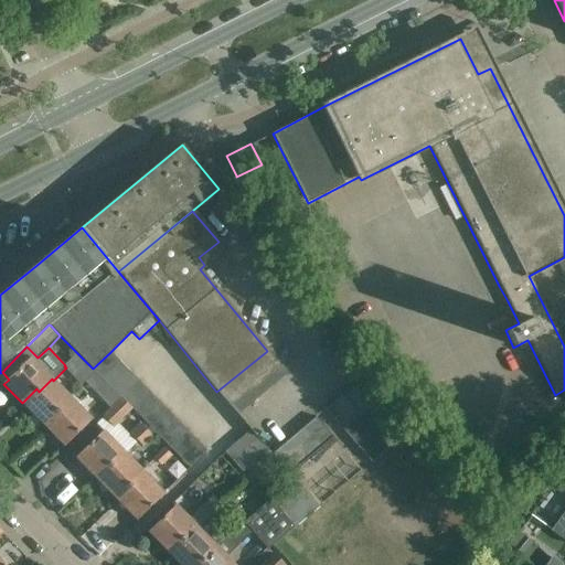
[(120,362),(110,352),(93,369),(94,371),(102,379),(120,362)]
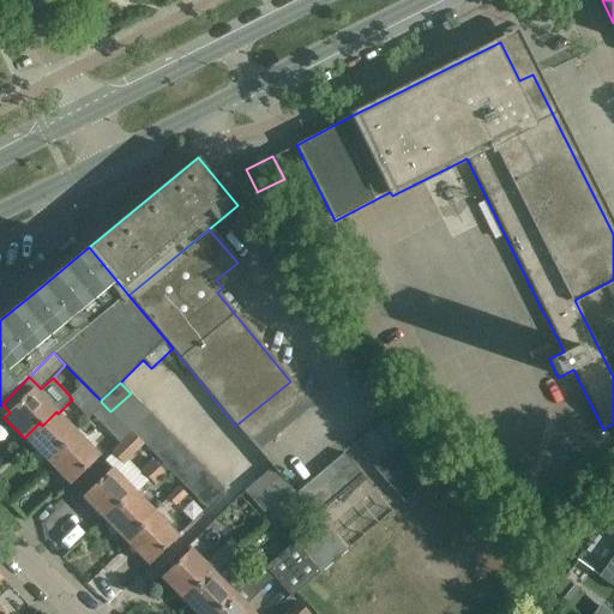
[(86,395),(80,387),(71,397),(70,398),(72,399),(76,404),(86,395)]
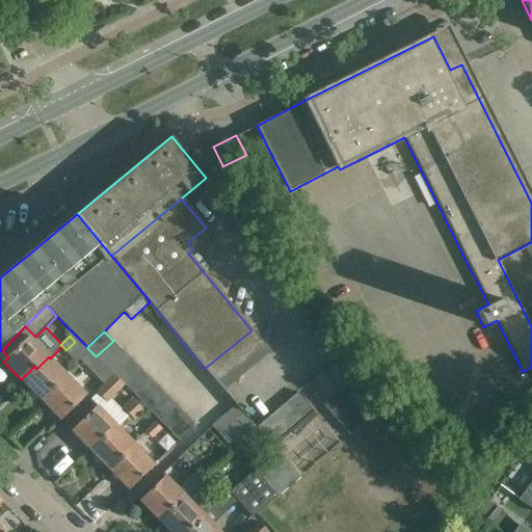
[(122,350),(113,341),(96,356),(105,366),(122,350)]
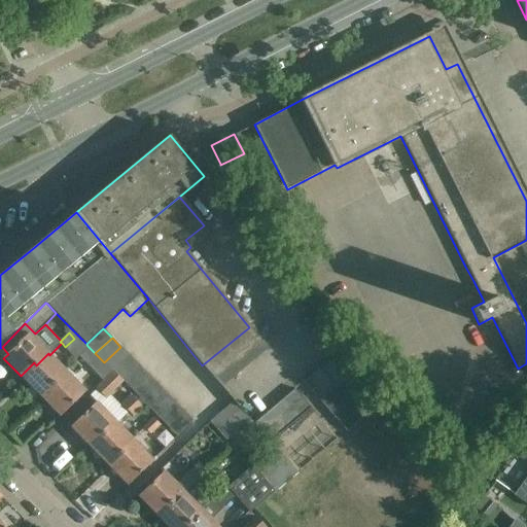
[(130,356),(120,347),(104,362),(107,365),(113,372),(130,356)]
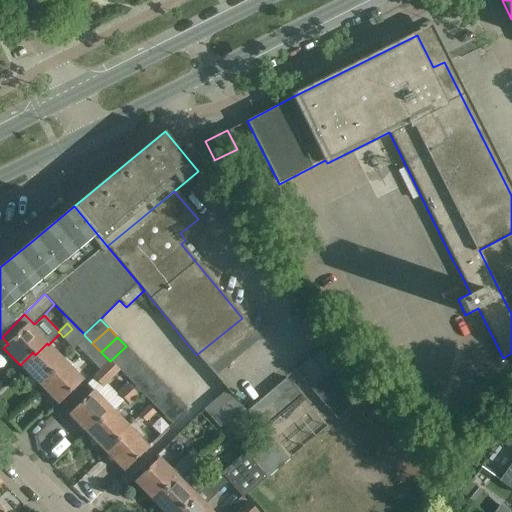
[(376,386),(350,355),(349,357),(334,338),(293,372),(308,390),(310,389),(336,420),(376,386)]
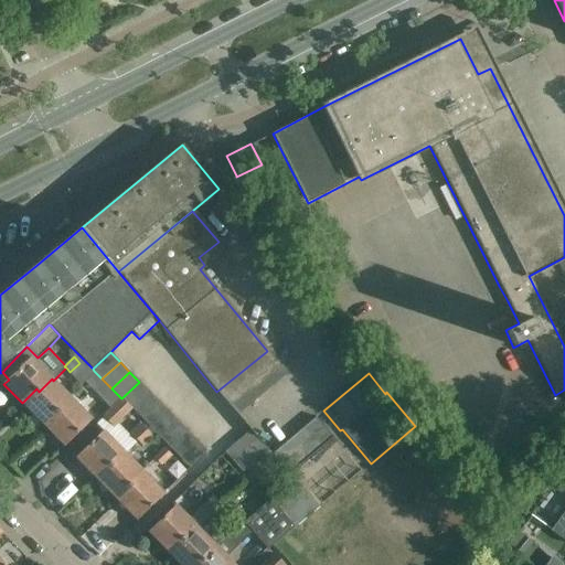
[(97,381),(91,374),(81,384),(87,391),(97,381)]
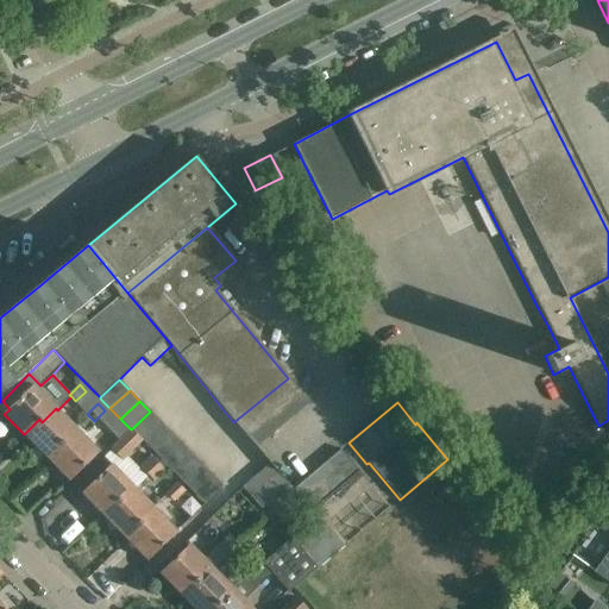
[(39,419),(24,434),(49,460),(63,445),(60,440),(74,427),(57,410),(56,408),(42,422),(39,419)]
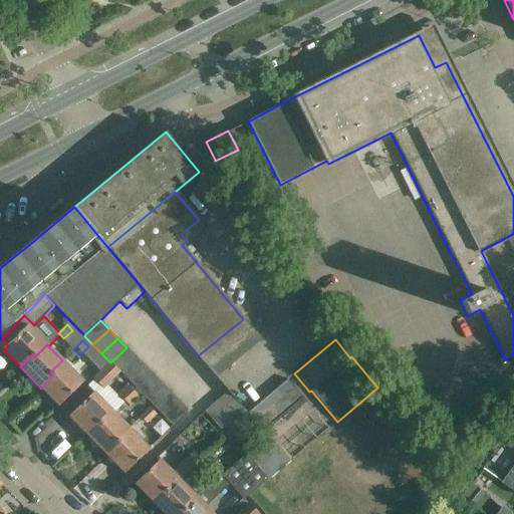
[(136,356),(126,347),(110,362),(111,363),(118,371),(119,371),(136,356)]
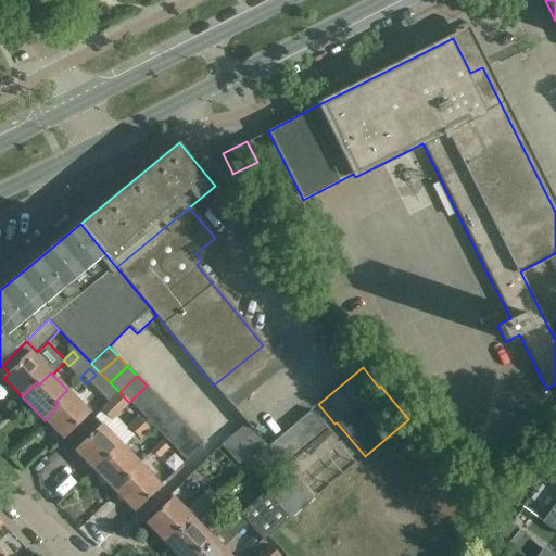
[(113,386),(102,395),(110,404),(121,393),(119,392),(113,386)]
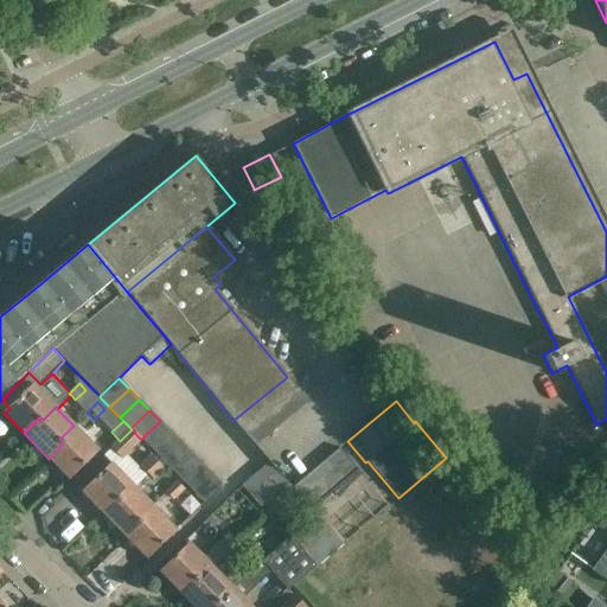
[(170,432),(160,421),(141,439),(151,449),(170,432)]
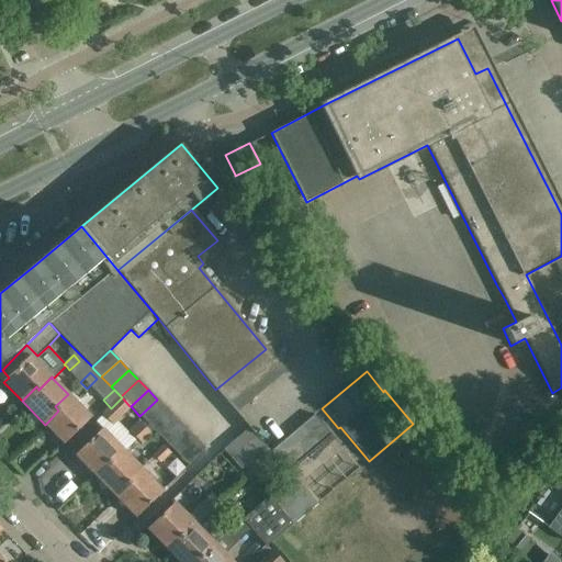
[(90,417),(68,394),(55,406),(58,411),(45,425),(64,444),(90,417)]
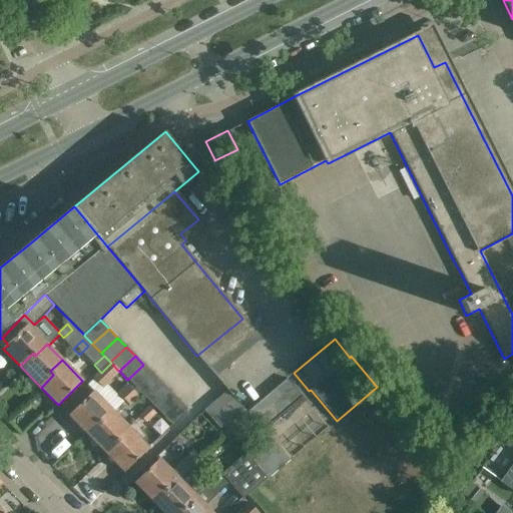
[(118,371),(111,363),(101,373),(93,381),(100,388),(106,383),(118,371)]
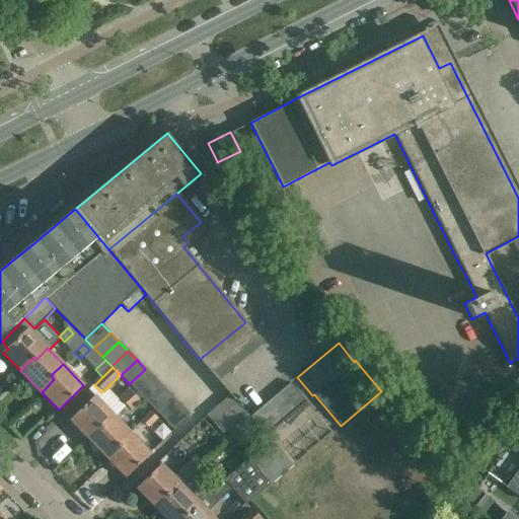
[(154,378),(145,369),(129,384),(136,391),(138,393),(154,378)]
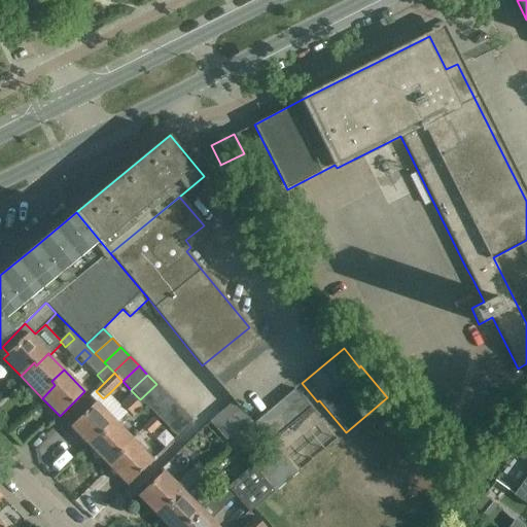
[(166,393),(156,384),(140,399),(149,409),(166,393)]
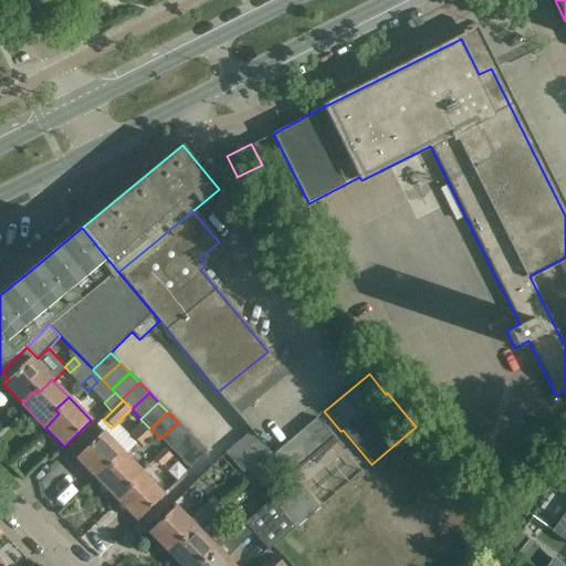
[(295,482),(272,501),(295,528),(322,505),(305,485),(345,451),(316,418),(272,454),(295,482)]
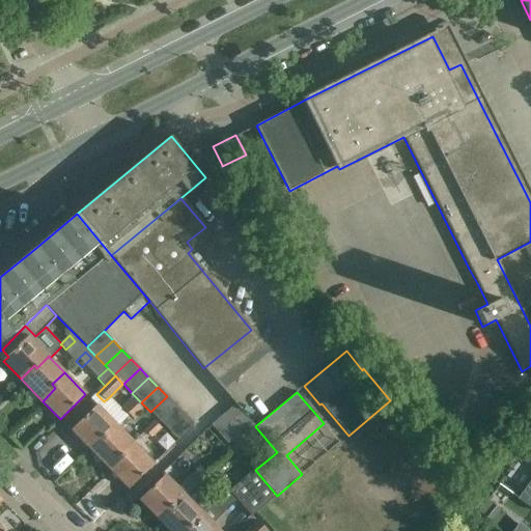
[(86,417),(72,431),(88,448),(102,435),(105,438),(116,426),(128,415),(127,414),(120,408),(110,396),(104,401),(96,394),(90,399),(96,407),(86,417)]
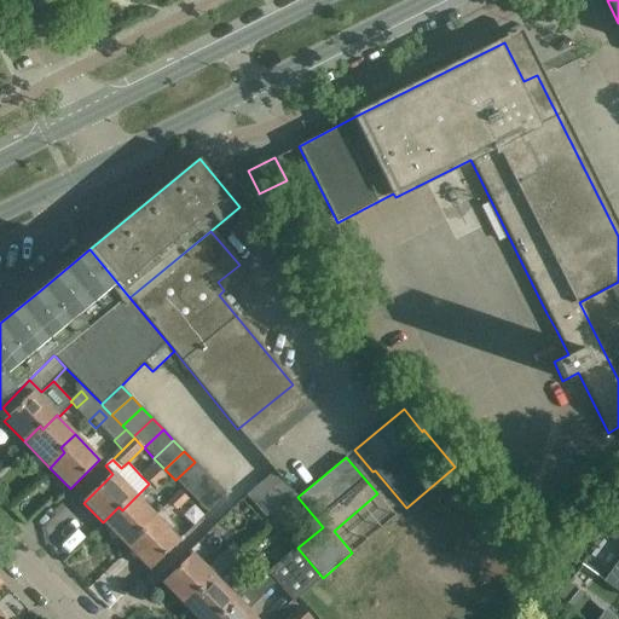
[(204,473),(195,462),(175,480),(186,491),(204,473)]
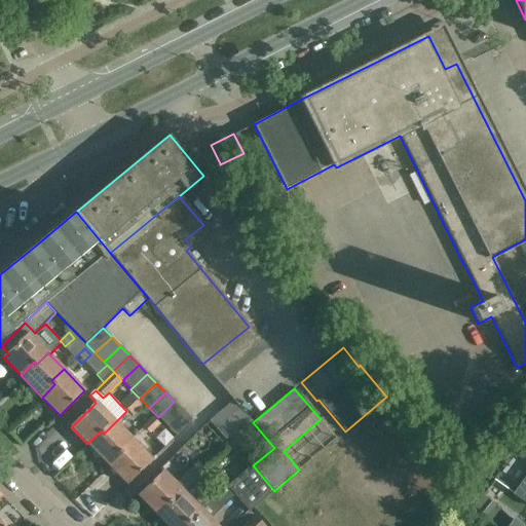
[(125,410),(135,400),(129,395),(119,404),(125,410)]
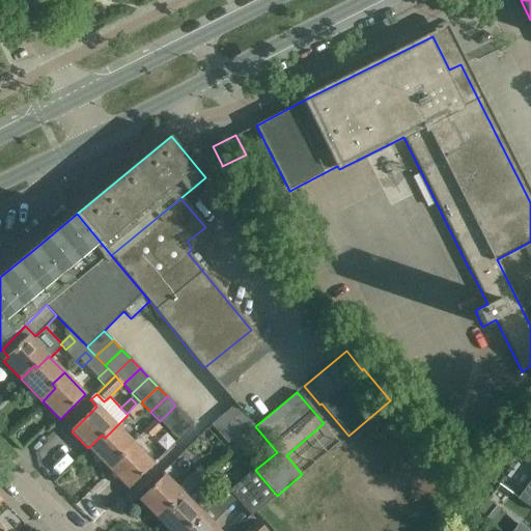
[(142,411),(136,403),(127,414),(128,415),(133,420),(142,411)]
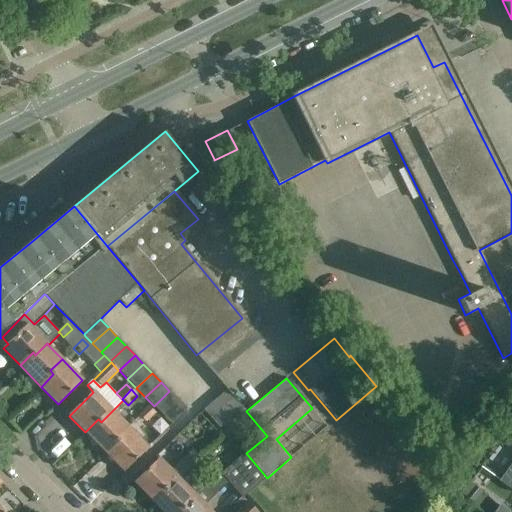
[(225,390),(213,402),(229,419),(241,409),(227,392),(225,390)]
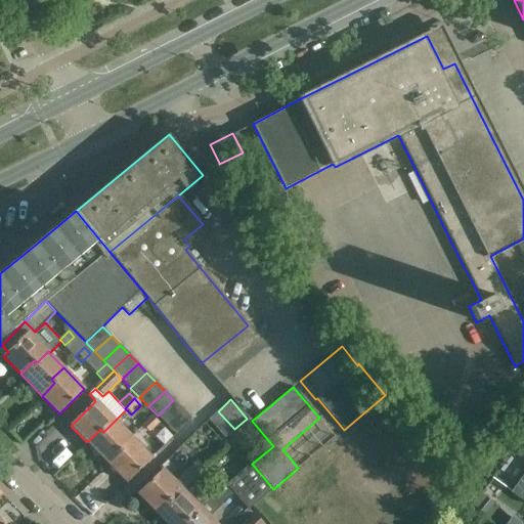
[(182,409),(173,400),(158,416),(166,425),(182,409)]
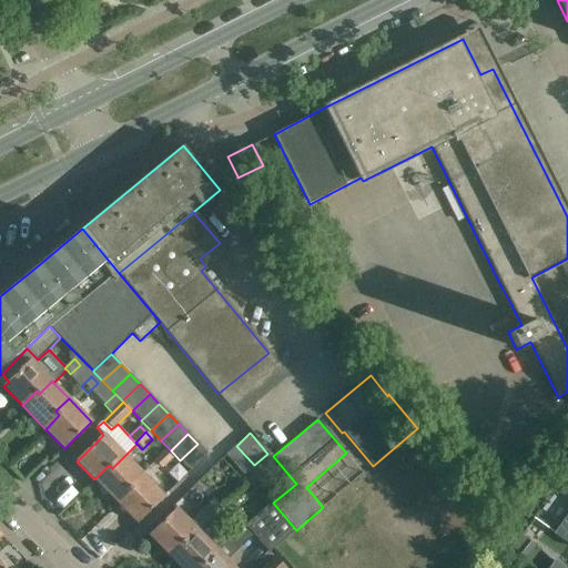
[(198,444),(180,460),(190,470),(208,455),(198,444)]
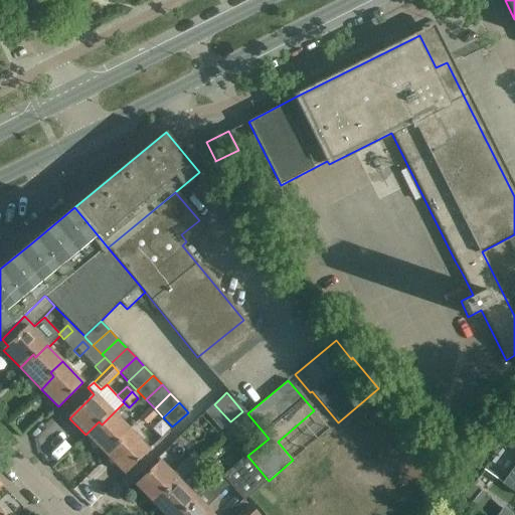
[(230,421),(214,404),(205,413),(221,431),(224,427),(230,421)]
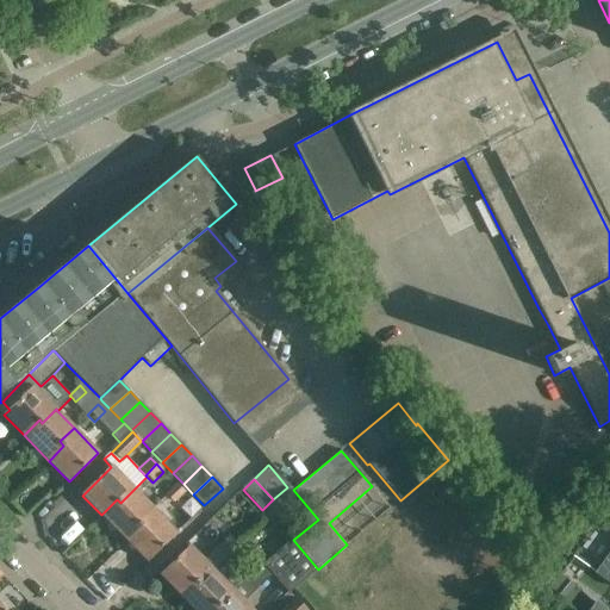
[(166,496),(172,503),(184,492),(178,485),(166,496)]
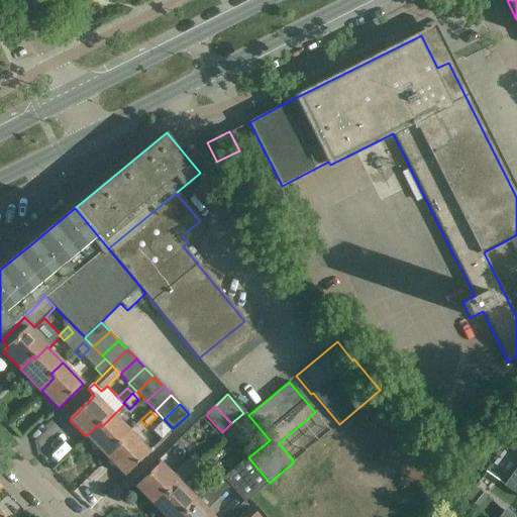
[(231,423),(225,429),(232,437),(250,421),(243,413),(231,423)]
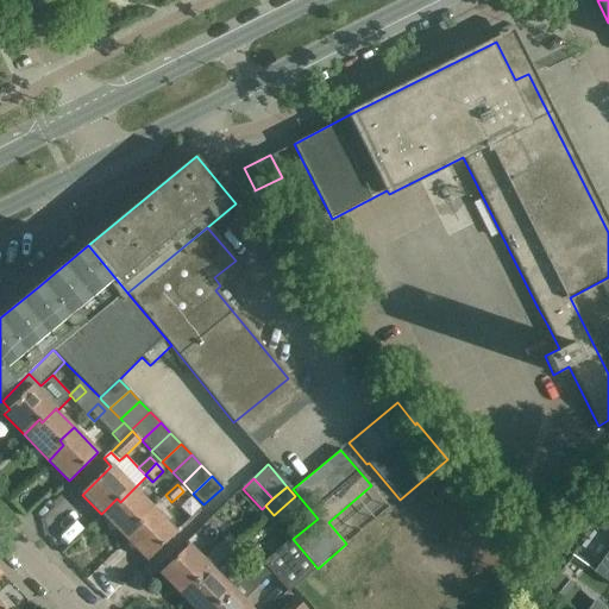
[(117,498),(101,514),(127,540),(143,526),(138,521),(152,508),(133,489),(120,502),(117,498)]
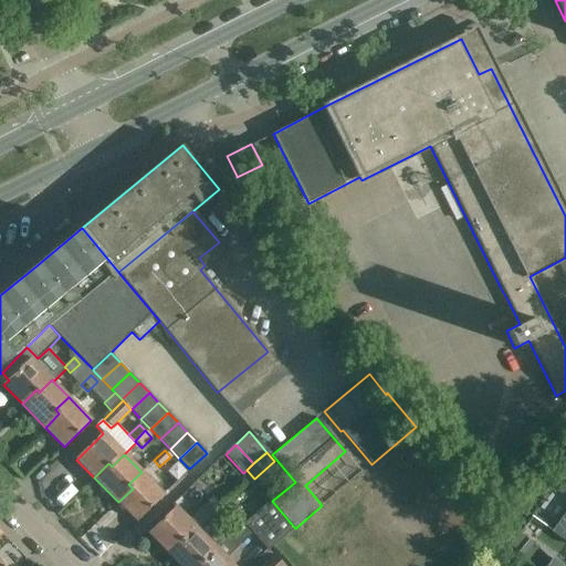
[(133,489),(118,502),(136,521),(164,494),(142,472),(128,484),(133,489)]
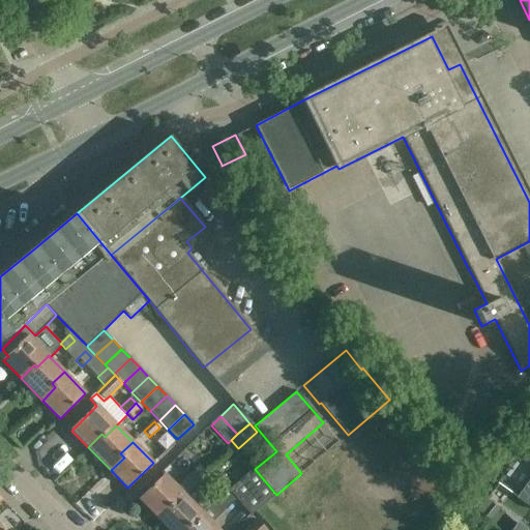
[(195,483),(198,480),(204,473),(199,467),(192,474),(190,473),(176,488),(165,475),(139,500),(156,518),(170,504),(172,506),(196,484),(195,483)]
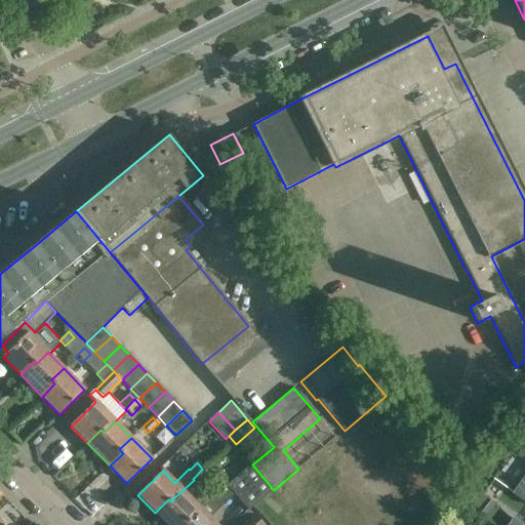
[(252,465),(227,485),(248,511),(274,490),(252,465)]
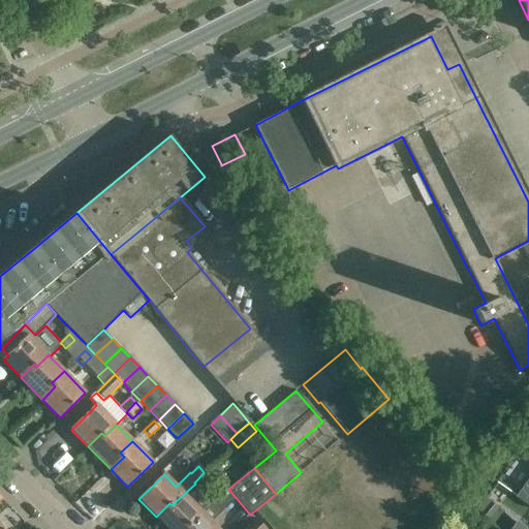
[(199,510),(211,498),(213,495),(203,485),(210,478),(204,472),(197,479),(194,483),(195,484),(172,505),(169,503),(156,517),(167,528),(185,528),(190,525),(188,522),(199,510)]
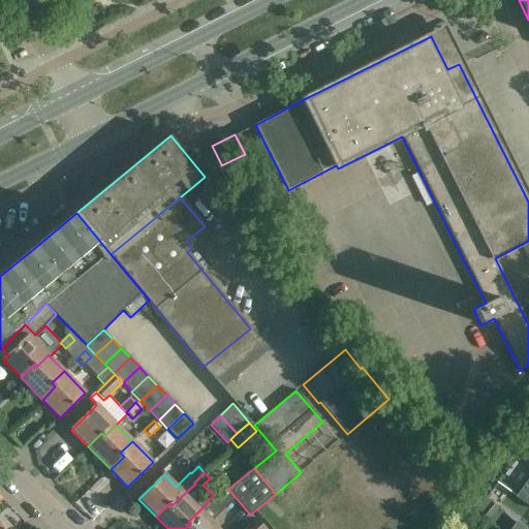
[(528,477),(516,497),(528,506),(528,477)]
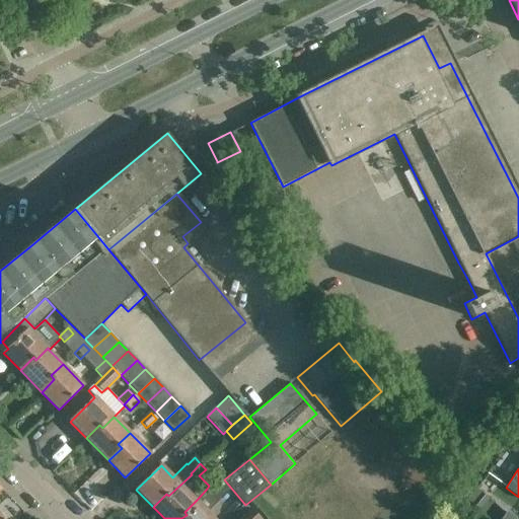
[(181,518),(213,518),(207,513),(231,489),(223,480),(219,476),(209,486),(207,489),(196,501),(184,512),(187,515),(181,518)]
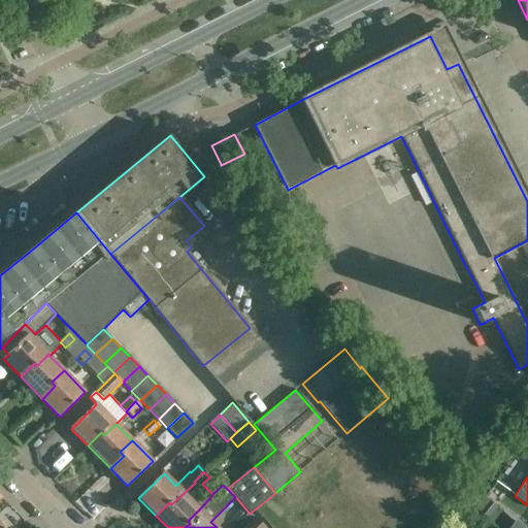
[(485,497),(475,509),(489,519),(498,507),(485,497)]
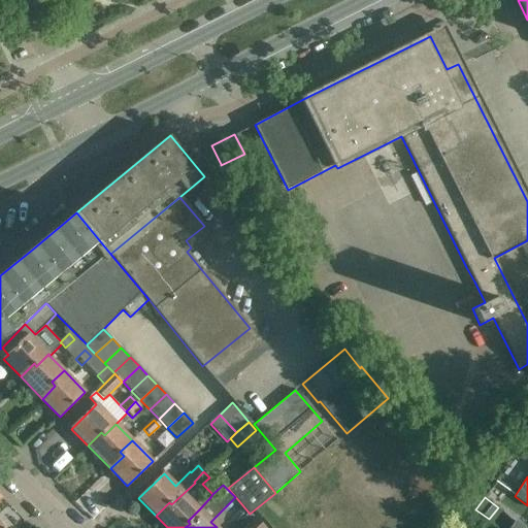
[(264,527),(255,518),(243,527),(264,527)]
